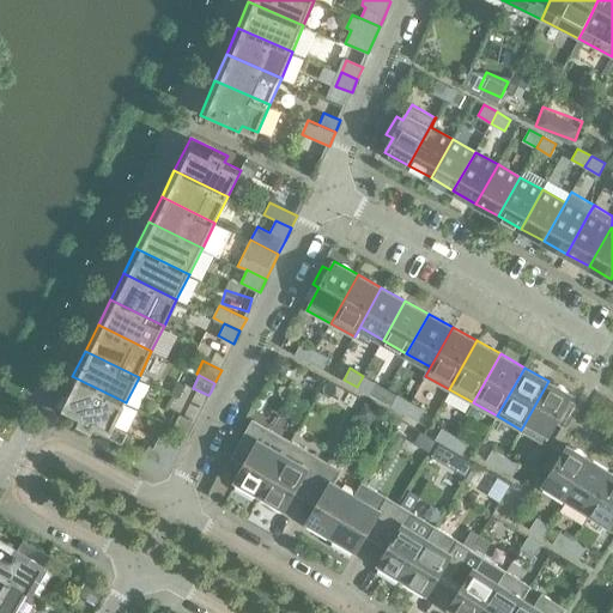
[(126,402),(72,376),(56,410),(123,442),(128,431),(115,425),(126,402)]
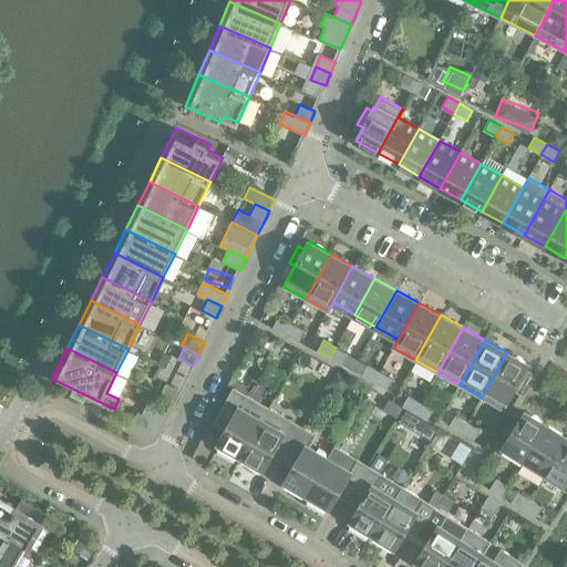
[(348,354),(336,348),(330,358),(342,364),(348,354)]
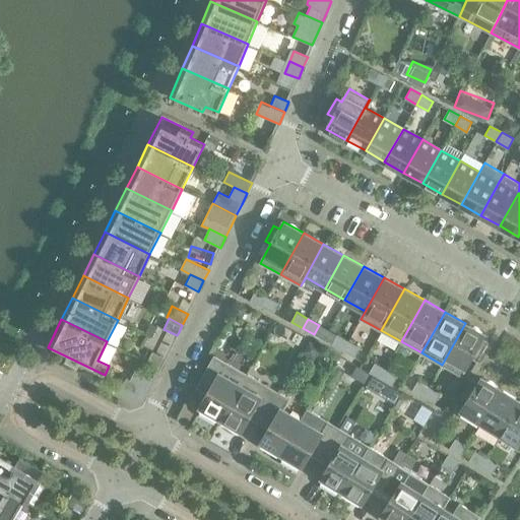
[(484,334),(465,323),(442,365),(461,376),(472,358),(477,361),(485,344),(480,341),(484,334)]
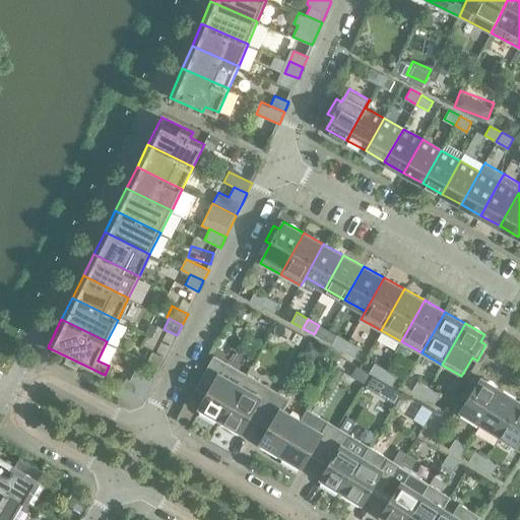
[(343,350),(348,341),(337,334),(332,344),(343,350)]
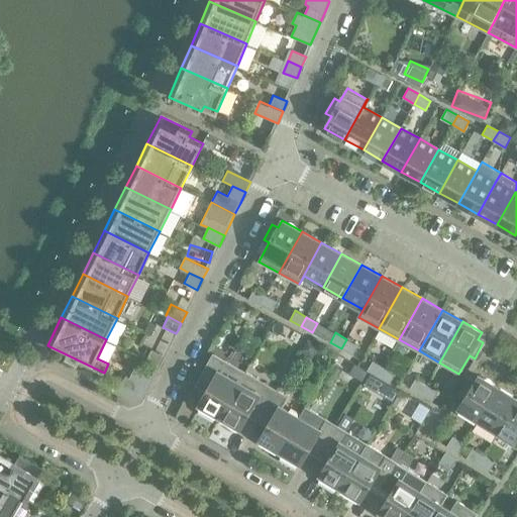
[(357,345),(346,339),(341,348),(352,354),(357,345)]
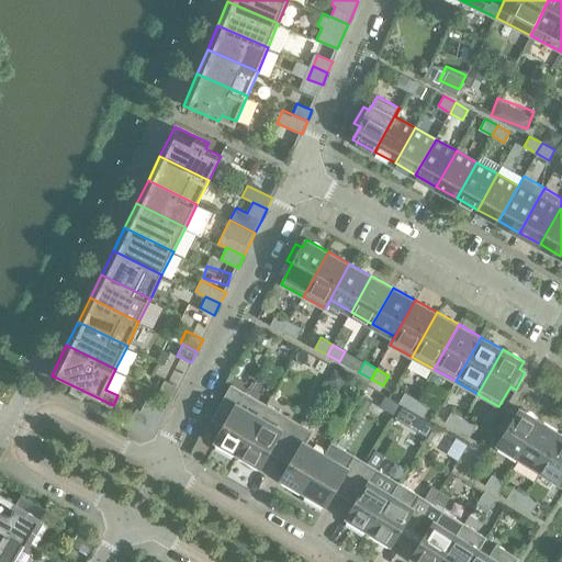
[(159,392),(173,398),(179,386),(165,380),(159,392)]
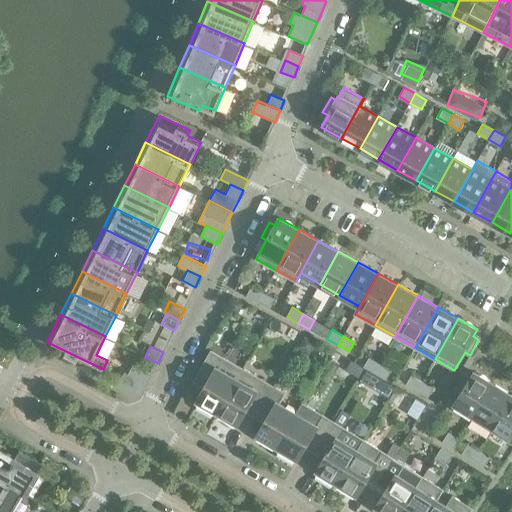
[(195,403),(216,415),(243,368),(211,350),(193,382),(195,383),(198,377),(207,382),(195,403)]
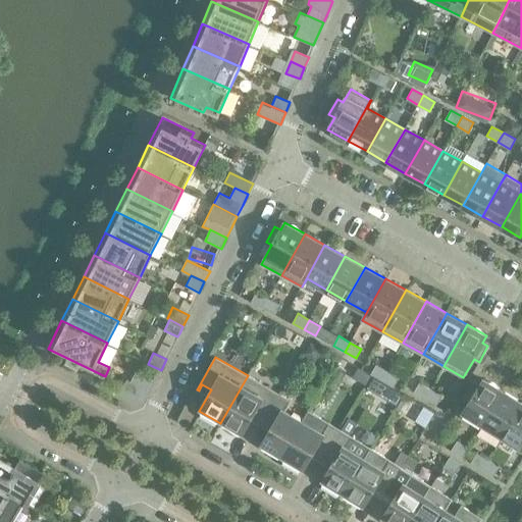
[(371,373),(382,380),(387,370),(376,364),(371,373)]
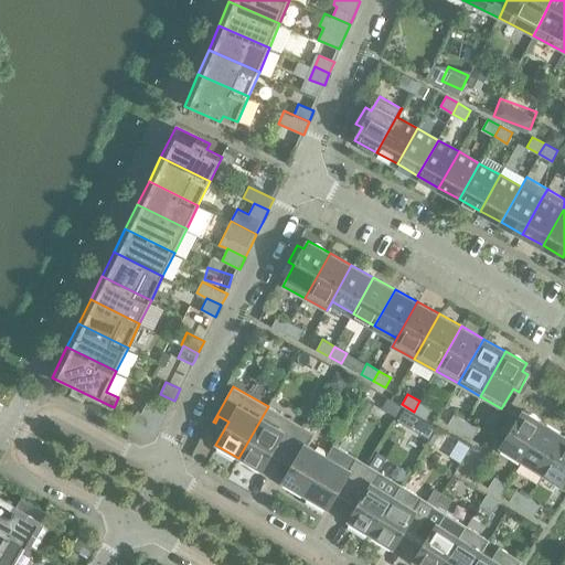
[(157,435),(169,412),(147,401),(142,412),(137,408),(128,425),(151,438),(156,437),(157,435)]
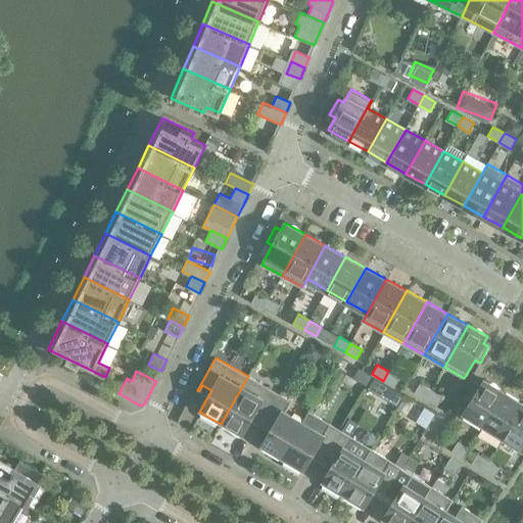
[(399,378),(388,371),(383,381),(394,387),(399,378)]
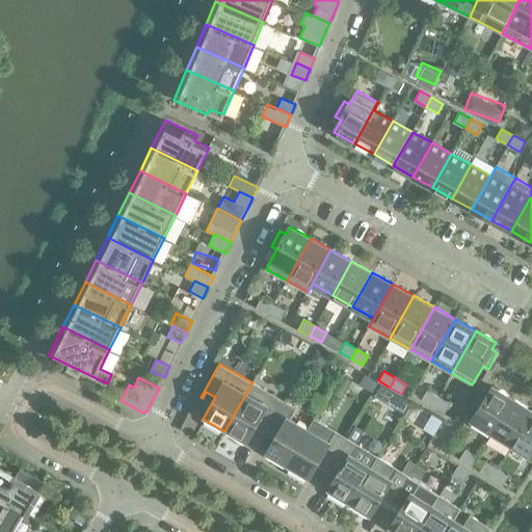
[(253,382),(224,431),(245,444),(258,422),(268,427),(284,401),(253,382)]
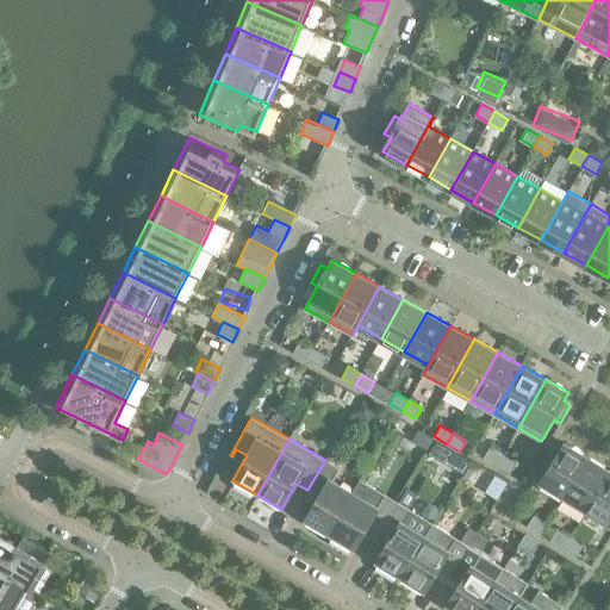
[(542,481),(565,496),(589,458),(566,443),(560,452),(554,448),(542,465),(549,470),(542,481)]
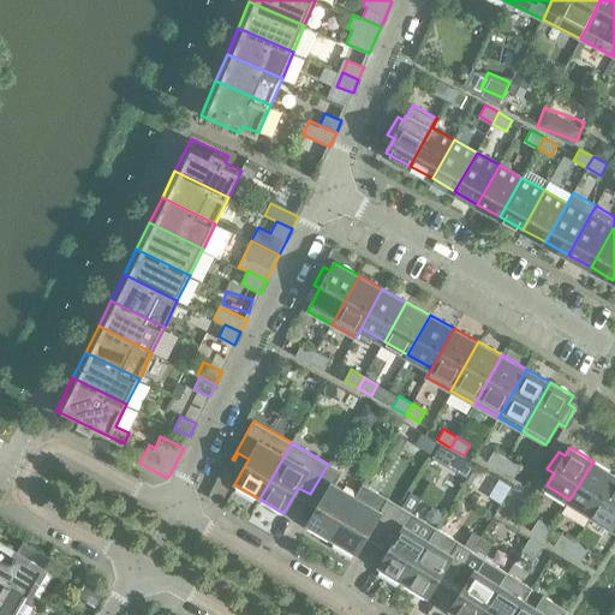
[(501,470),(507,458),(494,451),(488,461),(501,470)]
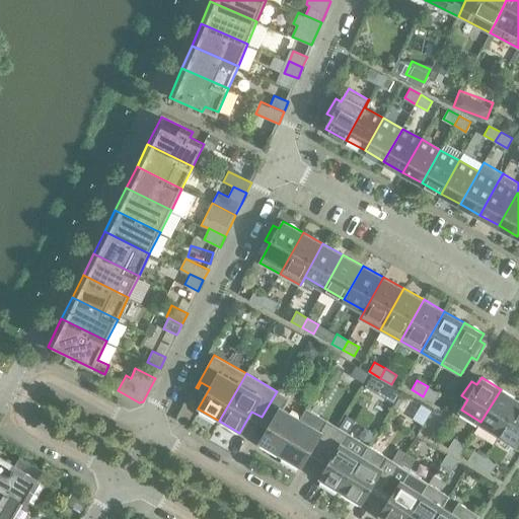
[(439,393),(428,386),(423,396),(434,402),(439,393)]
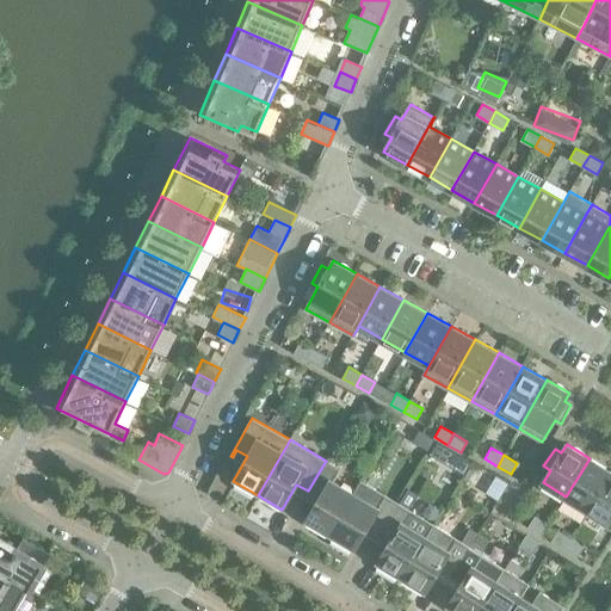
[(610,470),(590,458),(566,497),(588,511),(610,474),(610,470)]
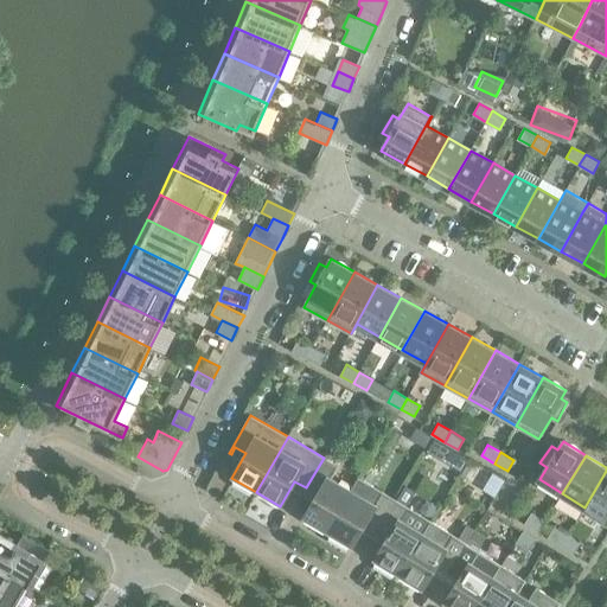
[(302,519),(327,534),(352,490),(331,478),(338,465),(324,458),(306,487),(318,494),(302,519)]
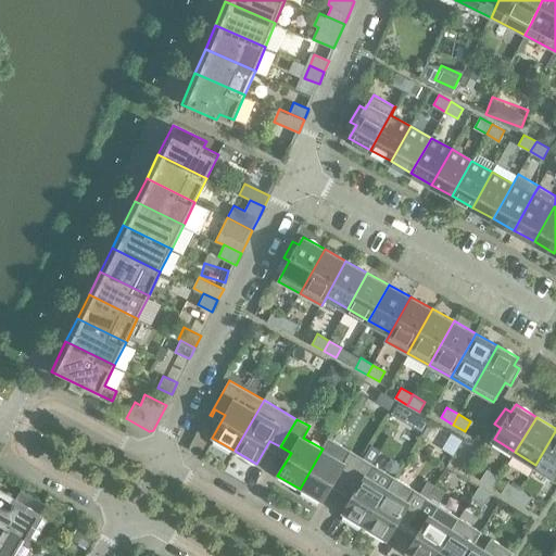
[(555,431),(535,465),(555,478),(555,477),(555,431)]
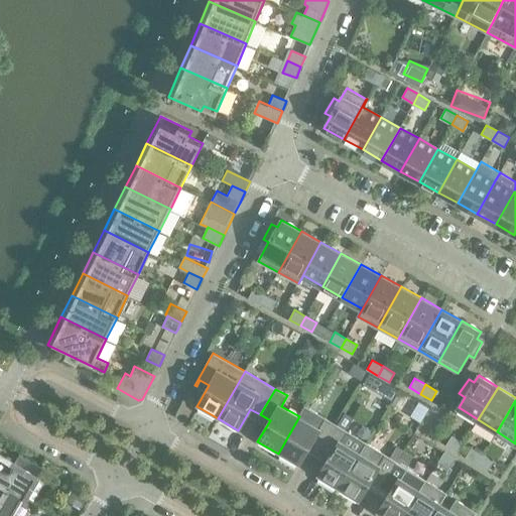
[(299,416),(278,454),(298,466),(310,444),(320,450),(336,424),(305,406),(299,416)]
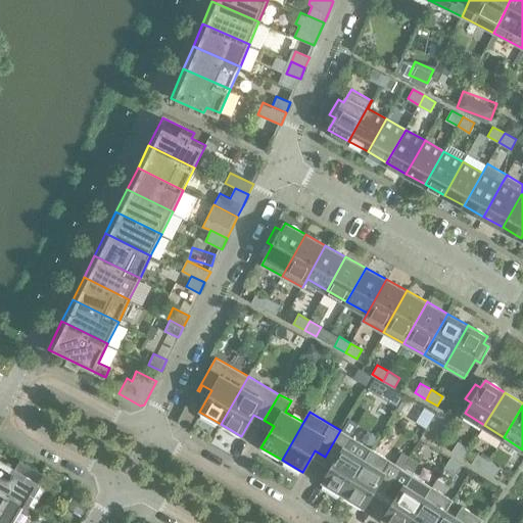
[(322,483),(342,495),(371,448),(340,430),(325,457),(335,463),(322,483)]
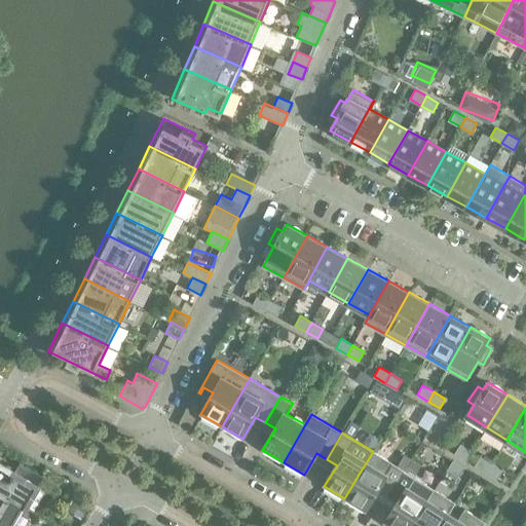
[(455,453),(465,460),(472,451),(460,444),(455,453)]
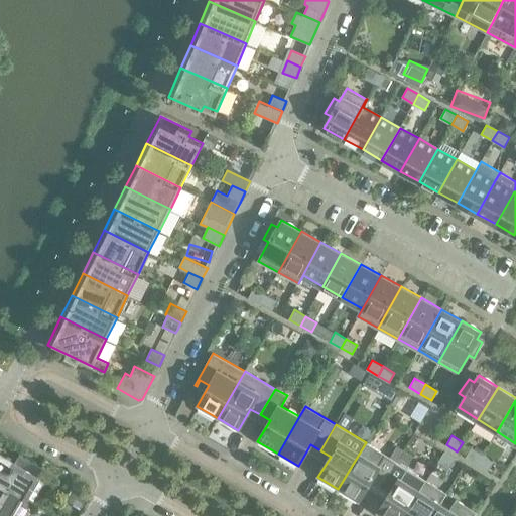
[(366,442),(338,489),(358,502),(371,481),(380,487),(403,450),(396,445),(390,458),(366,442)]
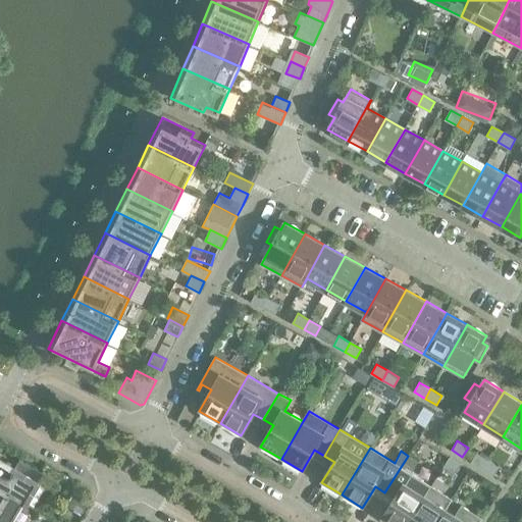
[(20,455),(15,463),(0,453),(0,488),(22,502),(37,476),(39,477),(44,468),(20,455)]
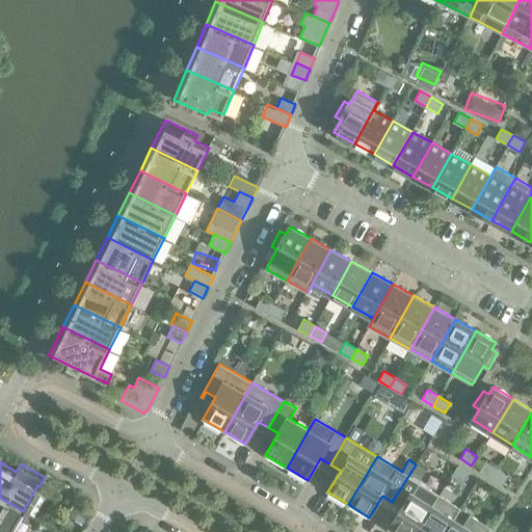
[(491,478),(498,469),(485,461),(480,471),(491,478)]
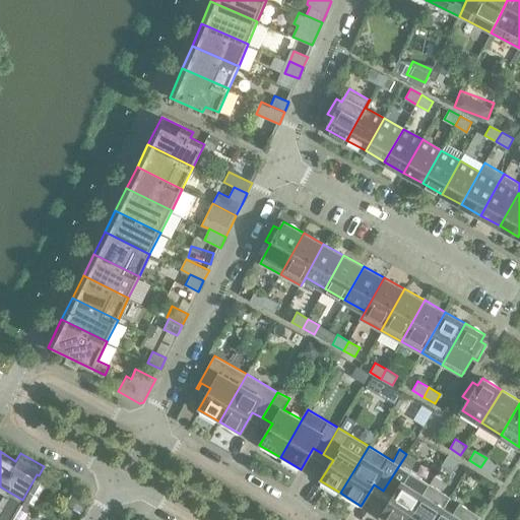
[(380,517),(384,519),(406,519),(430,483),(409,471),(416,460),(406,454),(383,491),(393,497),(380,517)]
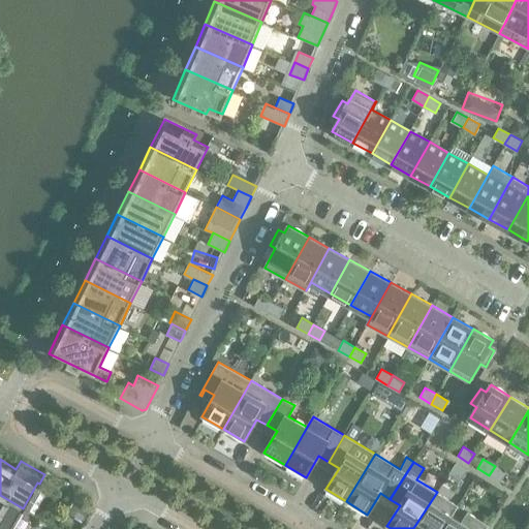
[(449,472),(461,479),(467,470),(456,463),(449,472)]
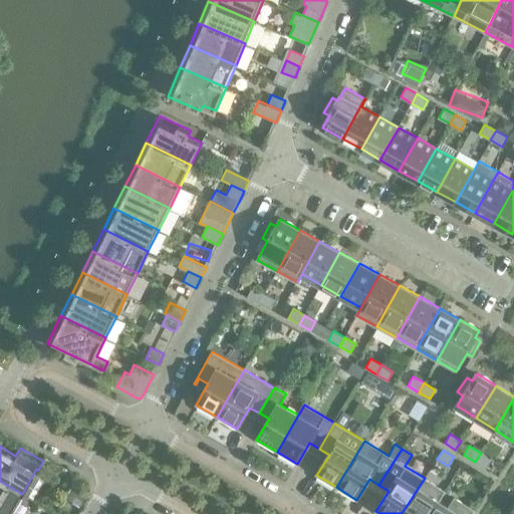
[(491,459),(481,453),(475,462),(486,469),(491,459)]
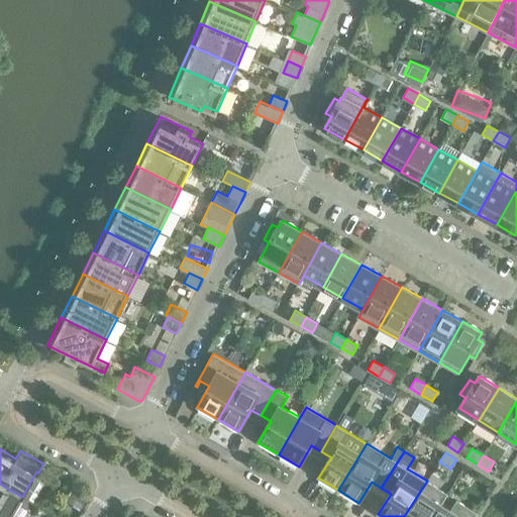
[(427,481),(404,516),(431,516),(446,493),(427,481)]
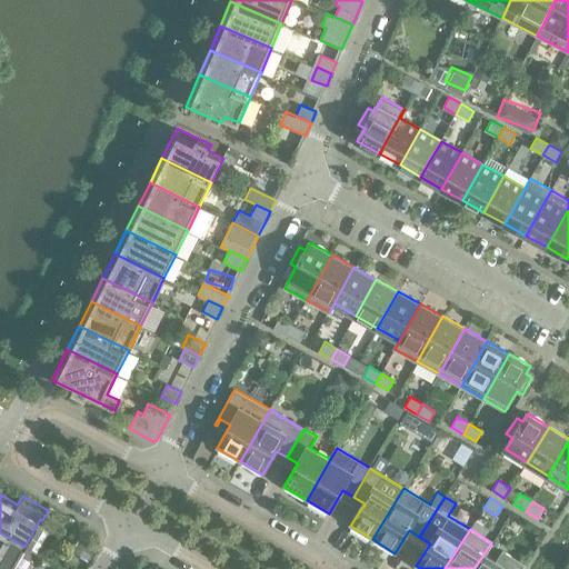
[(0,532),(0,563),(9,568),(10,568),(25,547),(0,532)]
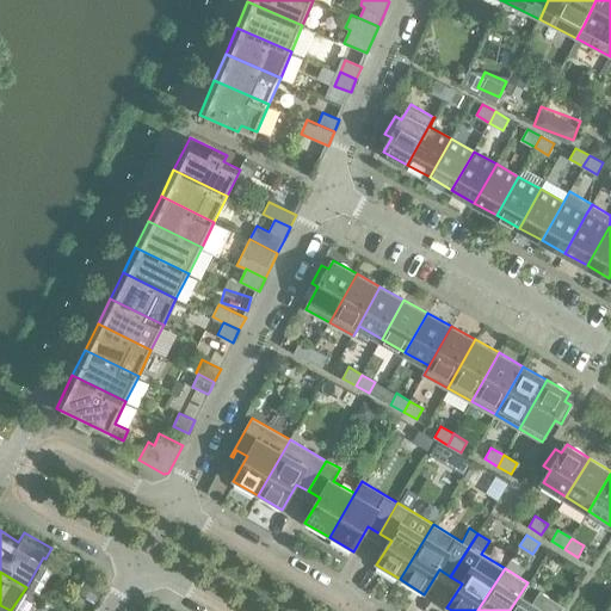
[(97,604),(106,590),(85,576),(75,591),(97,604)]
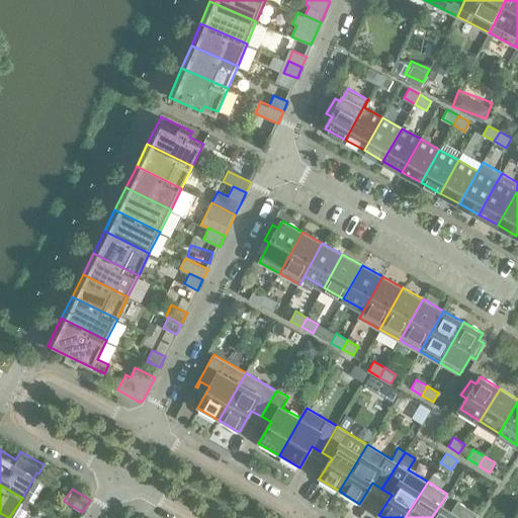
[(447,494),(432,517),(475,517),(478,514),(458,501),(451,512),(441,505),(448,495),(447,494)]
